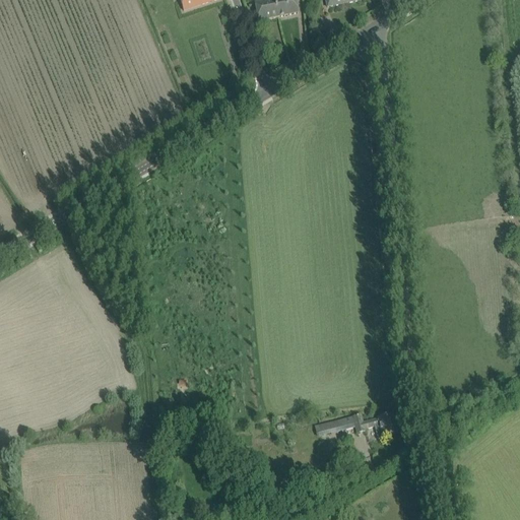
[(180,0),(184,11),(219,0),(180,0)]
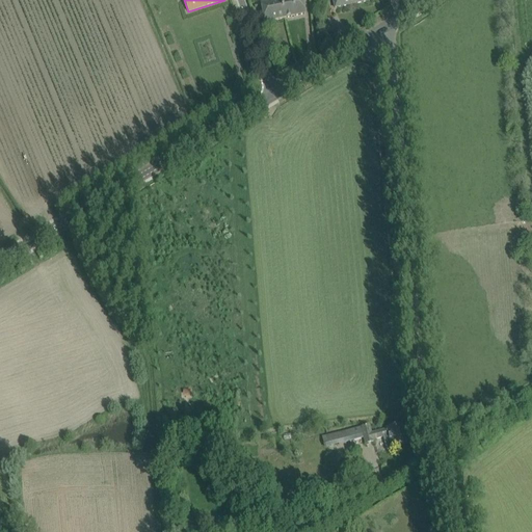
[(264,23),(285,19),(280,0),(270,0),(271,2),(260,4),(264,23)]
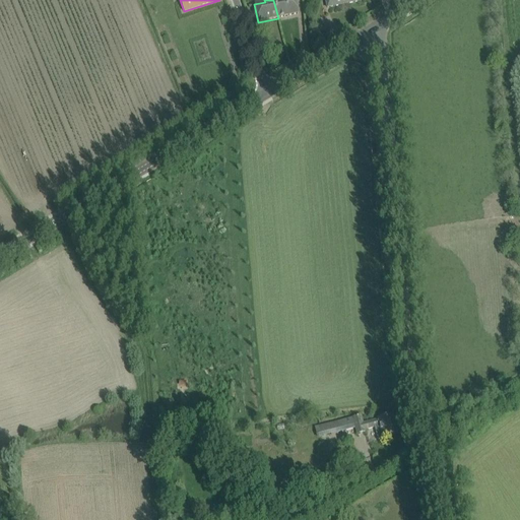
[(273,0),(278,18),(298,14),(295,0),(273,0)]
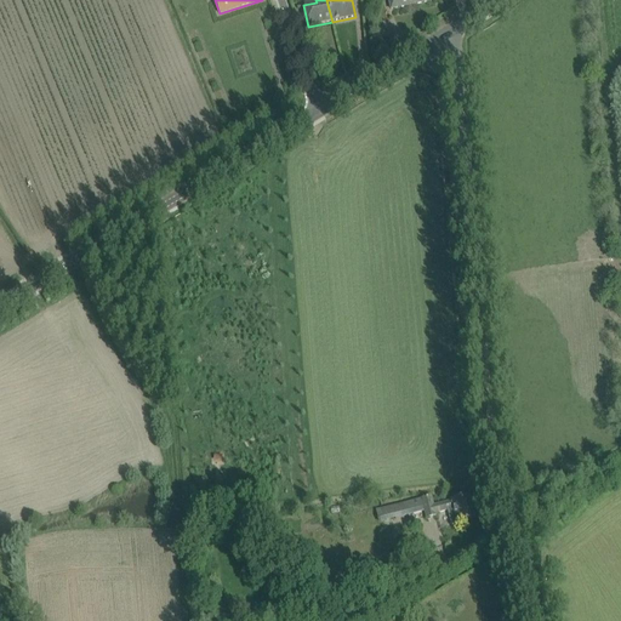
[(467,497),(455,501),(433,507),(431,496),(381,510),(385,522),(425,511),(426,519),(436,517),(436,513),(446,511),(450,524),(473,519),(467,497)]
